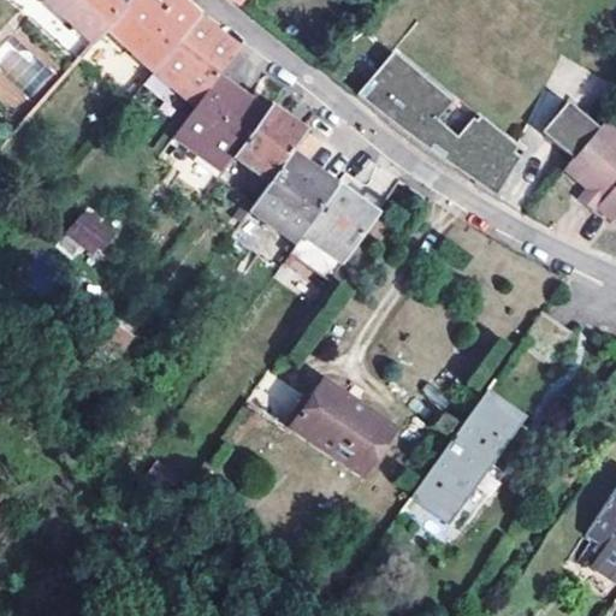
[(42,0),(94,47),(106,33),(132,0),(42,0)]
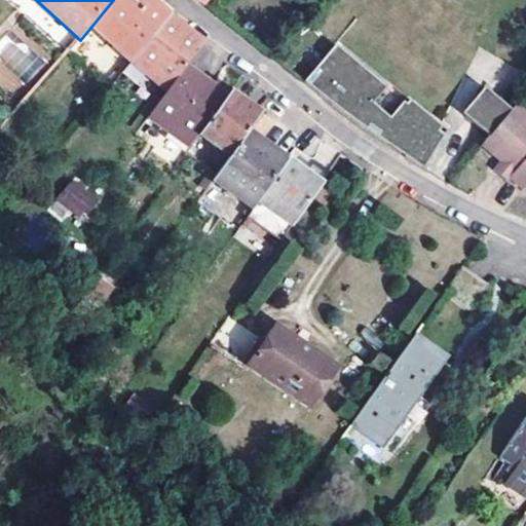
[(163,11),(151,0),(113,0),(90,28),(130,62),(168,16),(163,11)]
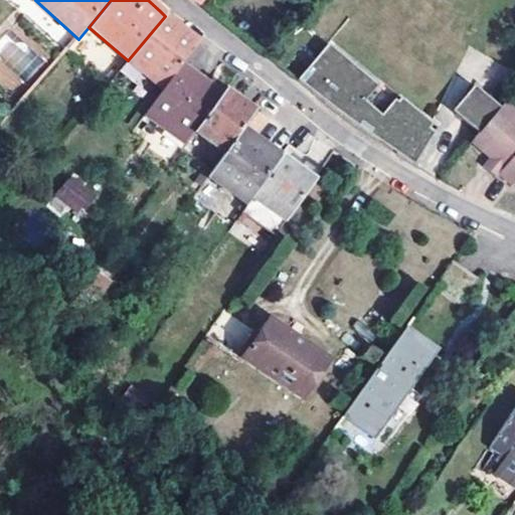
[(165,16),(128,60),(164,91),(181,66),(199,43),(172,21),(165,16)]
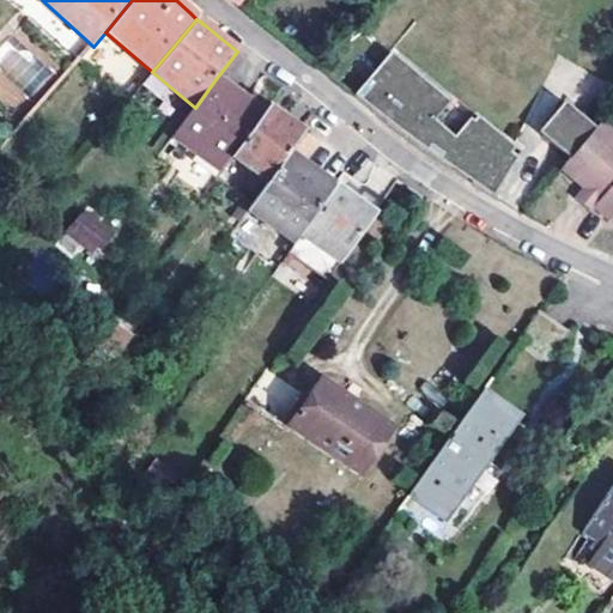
[(384,61),(354,103),(416,153),(447,173),(457,158),(498,188),(523,152),(473,116),(455,141),(434,127),(448,108),(384,61)]
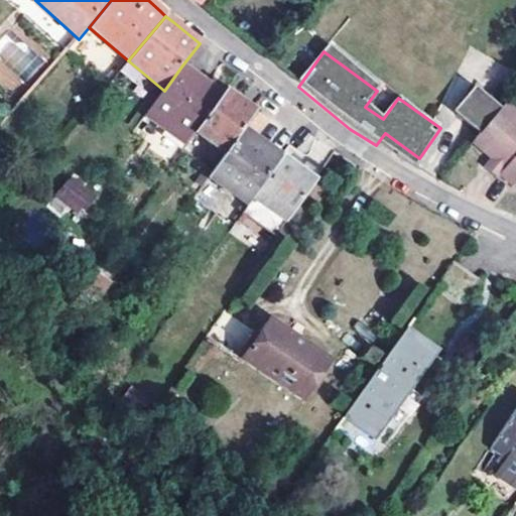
[(195,76),(181,67),(164,91),(147,116),(187,146),(197,132),(222,97),(212,90),(205,84),(197,85),(190,80),(195,76)]
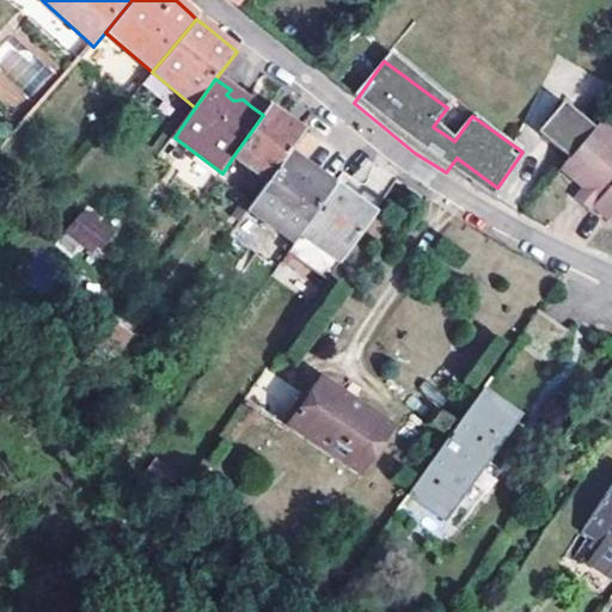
[(234,85),(231,90),(226,95),(233,101),(243,99),(251,106),(255,101),(234,85)]
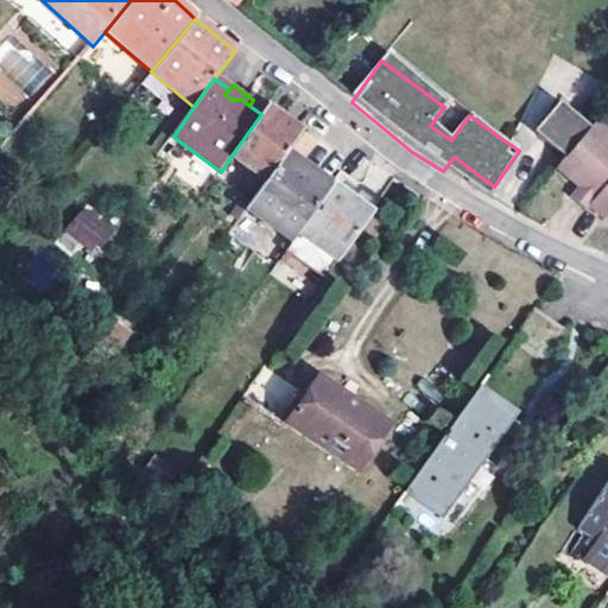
[(591,126),(559,100),(534,132),(565,157),(591,126)]
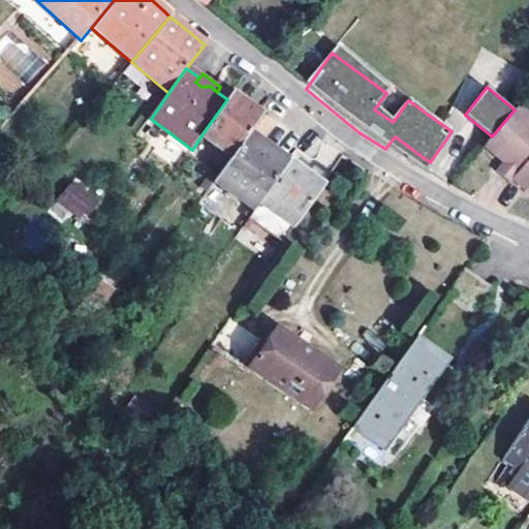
[(231,94),(227,99),(201,135),(229,157),(248,132),(260,114),(237,98),(231,94)]
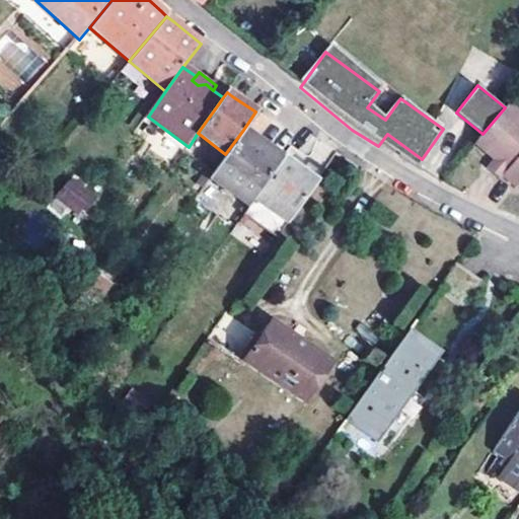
[(518,113),(508,103),(505,107),(483,134),(475,142),(491,155),(495,158),(487,168),(501,179),(504,175),(516,187),(518,182),(518,113)]
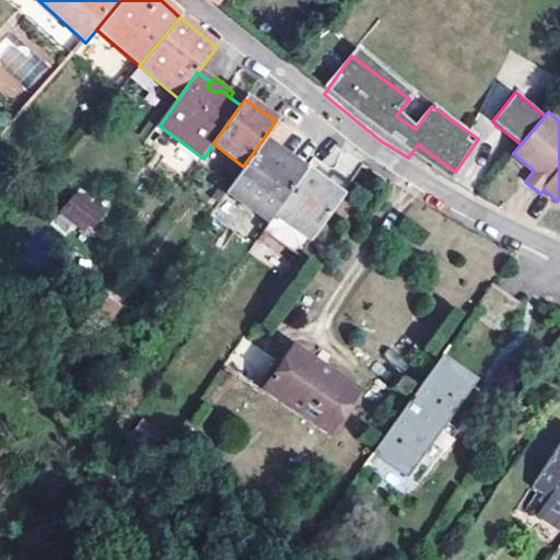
[(263,140),(243,166),(228,188),(270,221),(304,173),(271,148),(263,140)]
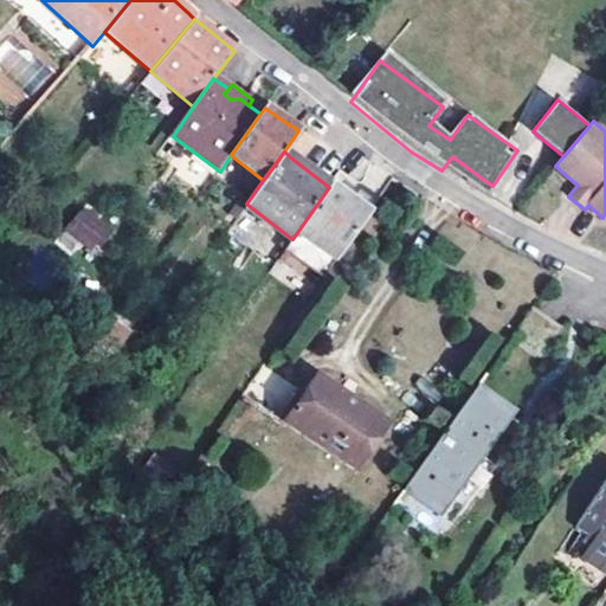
[(283,252),(323,279),(374,206),(356,194),(354,198),(352,201),(329,187),(292,239),(283,252)]
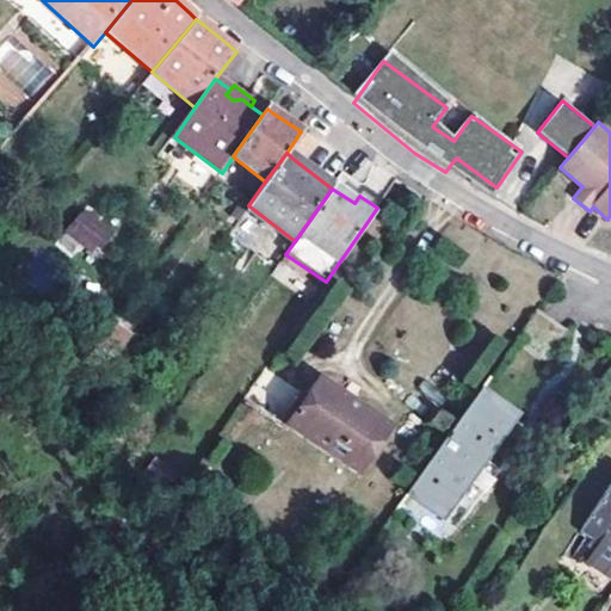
[(82,205),(66,234),(99,254),(116,224),(82,205)]
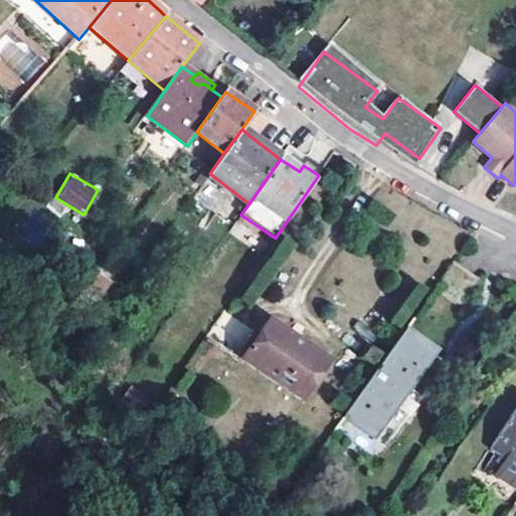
[(239,216),(229,232),(251,245),(261,229),(239,216)]
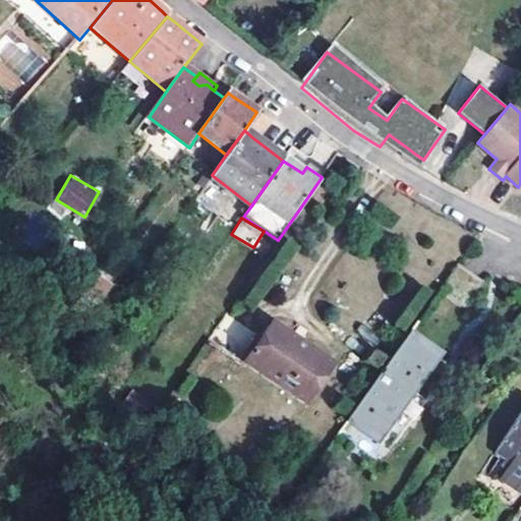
[(481,280),(455,262),(438,288),(463,305),(481,280)]
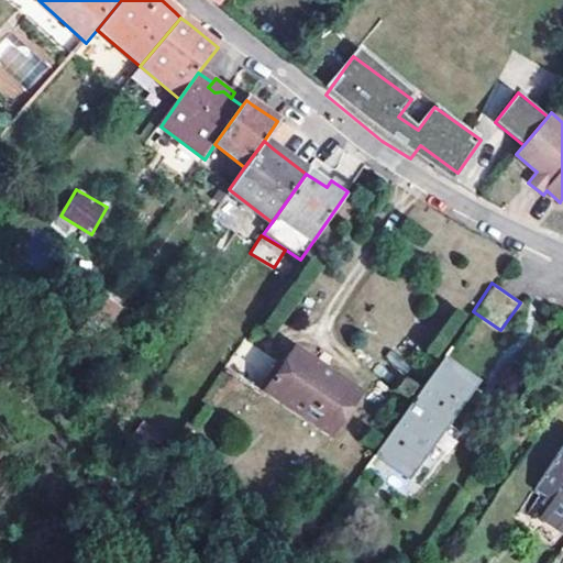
[(329,438),(355,399),(289,354),(264,393),(329,438)]
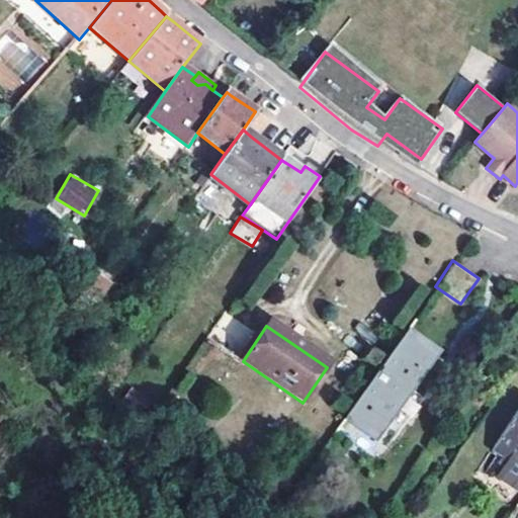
[(433,354),(403,333),(346,415),(375,436),(387,420),(398,427),(412,408),(401,401),(433,354)]
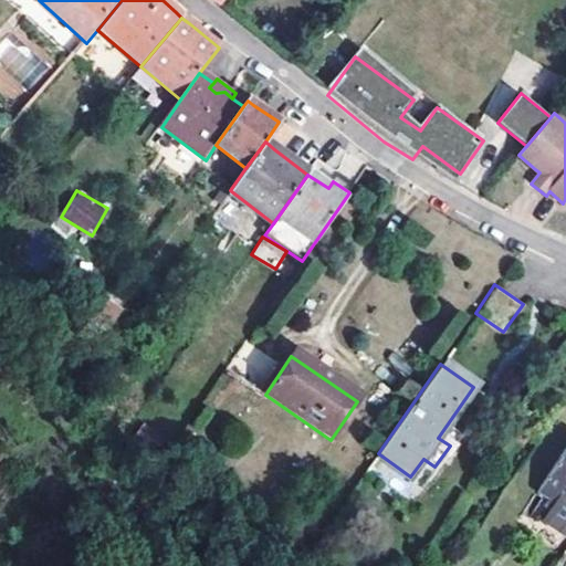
[(565,454),(543,489),(565,504),(565,454)]
